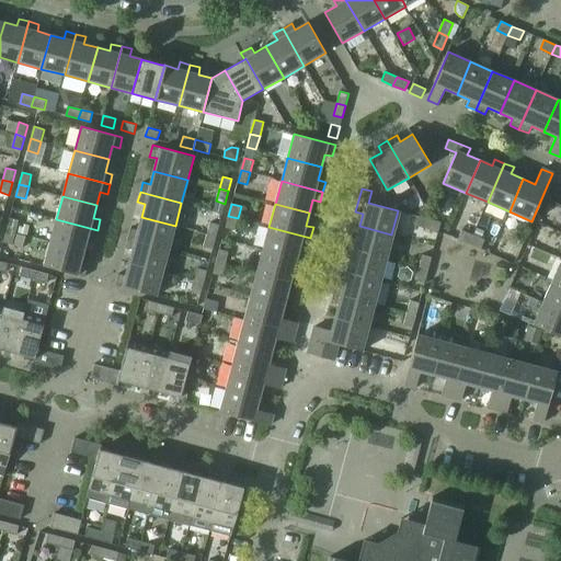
[(238,218),(228,216),(225,228),(235,230),(238,218)]
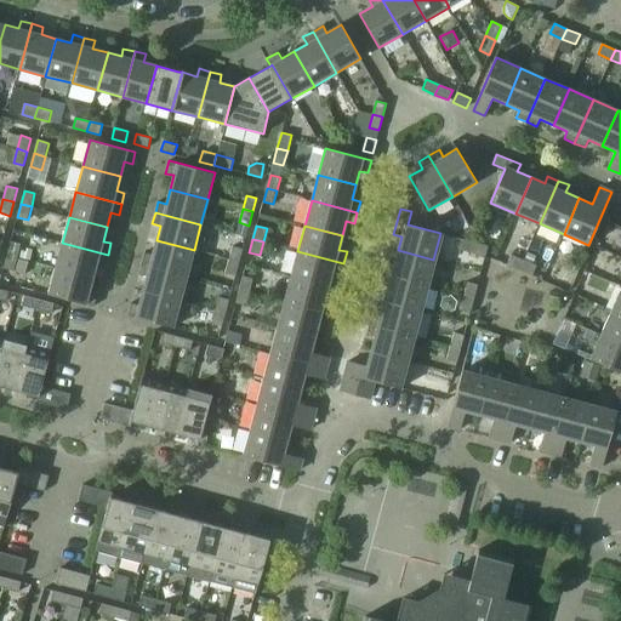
[(459,249),(476,254),(478,243),(461,239),(459,249)]
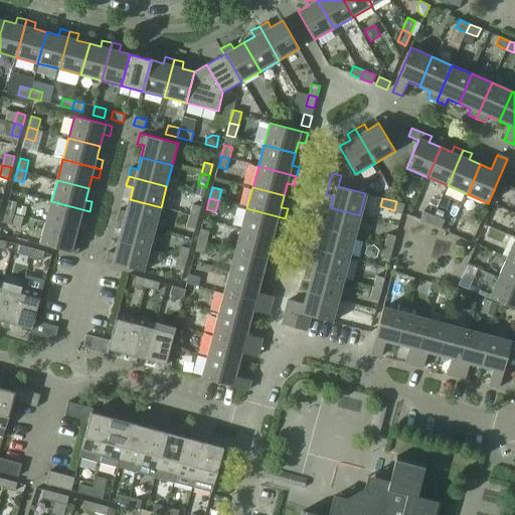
[(120,209),(118,218),(155,228),(161,207),(130,199),(127,210),(120,209)]
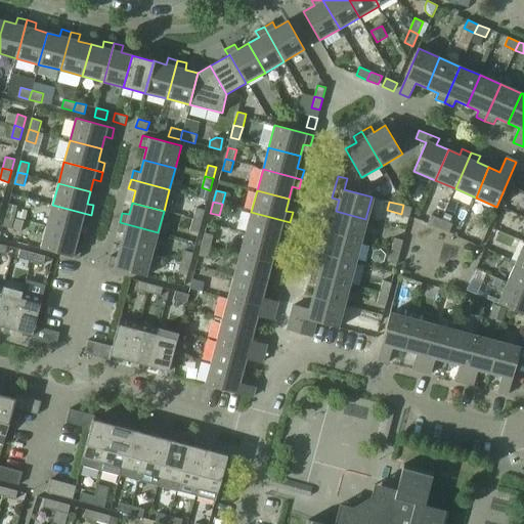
[(9,204),(6,215),(14,217),(17,206),(9,204)]
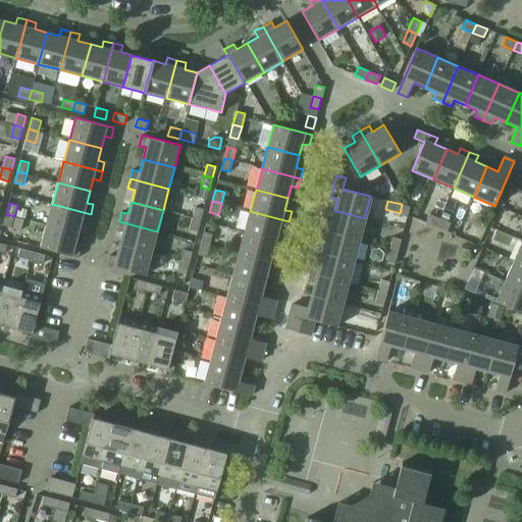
[(52,204),(47,224),(79,233),(82,221),(88,223),(91,214),(52,204)]
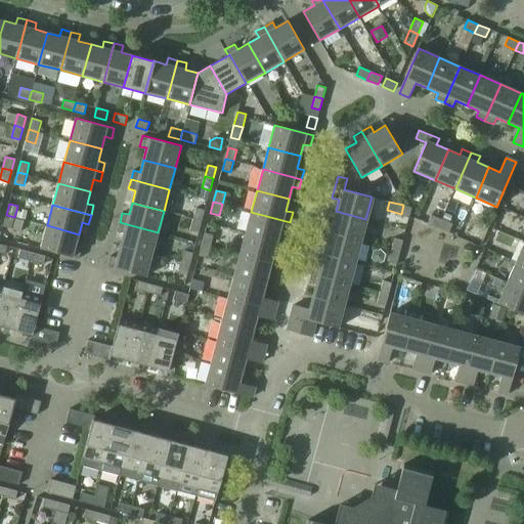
[(403,205),(401,214),(409,216),(412,208),(403,205)]
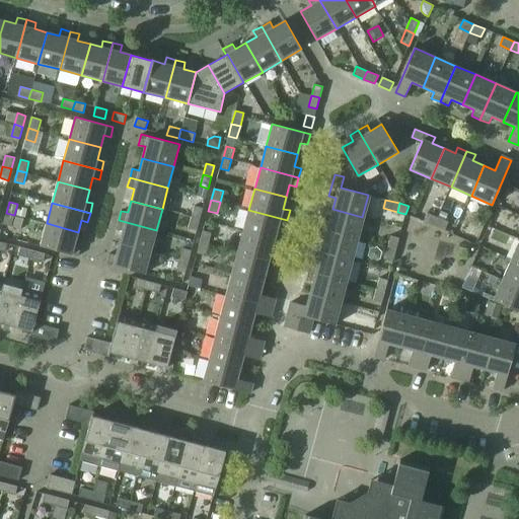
[(194,206),(192,217),(200,219),(203,208),(194,206)]
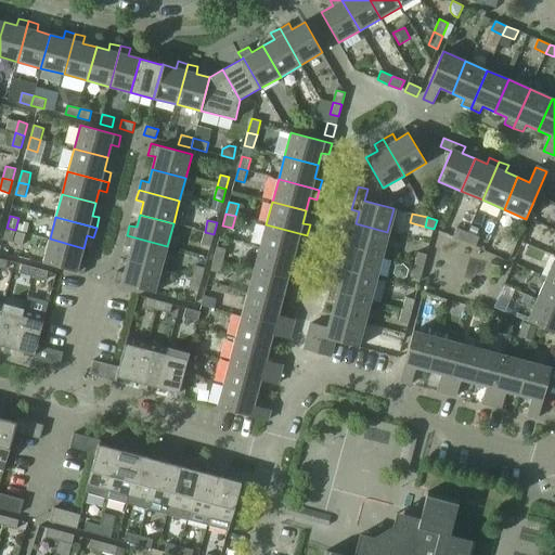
[(29,223),(20,221),(17,230),(26,232),(29,223)]
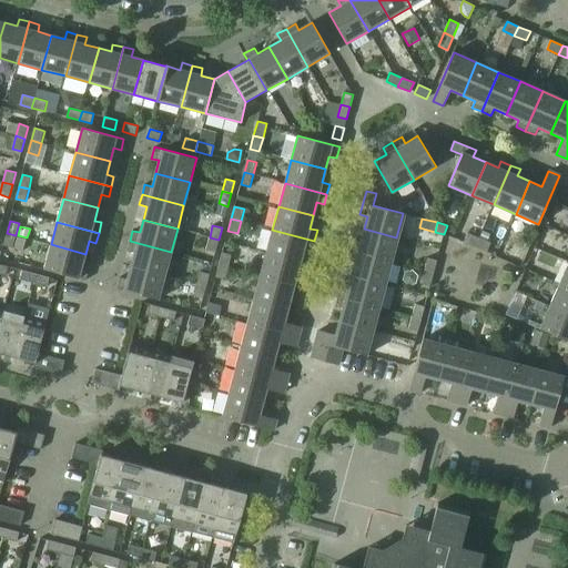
[(353,240),(351,250),(391,261),(396,237),(364,229),(361,242),(353,240)]
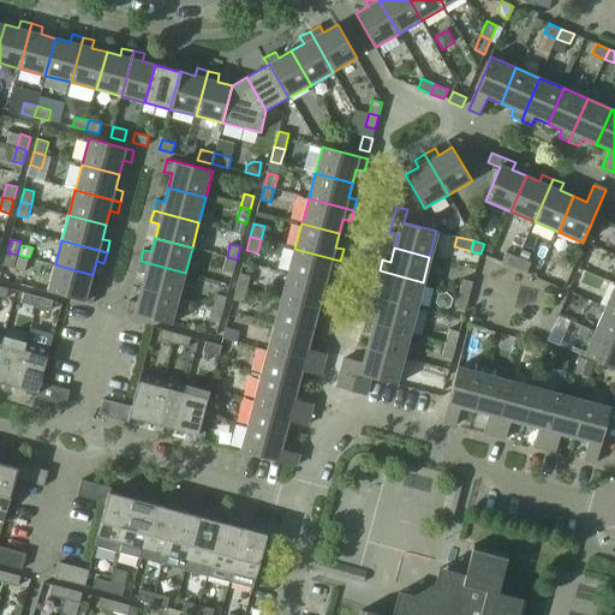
[(294,249),(288,274),(326,284),(329,269),(338,272),(340,261),(294,249)]
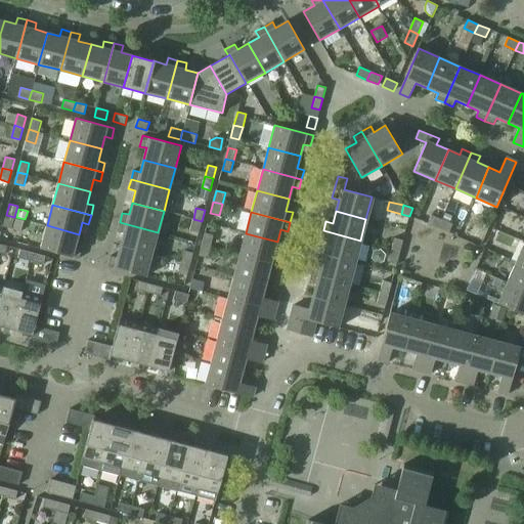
[(449,222),(452,216),(445,213),(443,219),(449,222)]
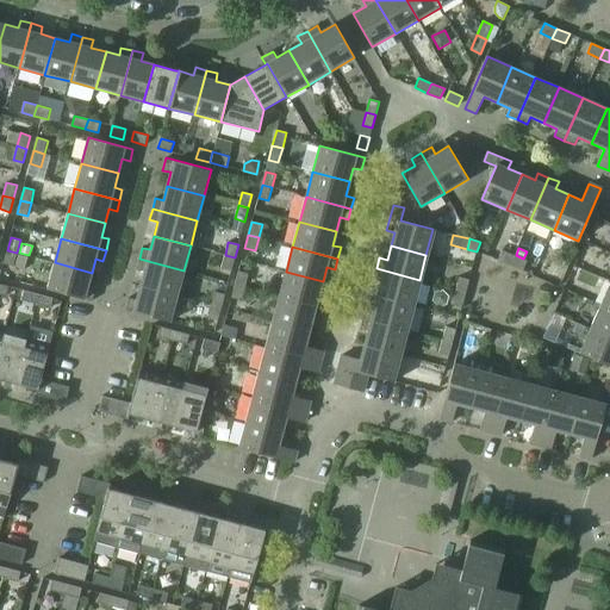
[(17,253),(7,250),(4,263),(13,266),(17,253)]
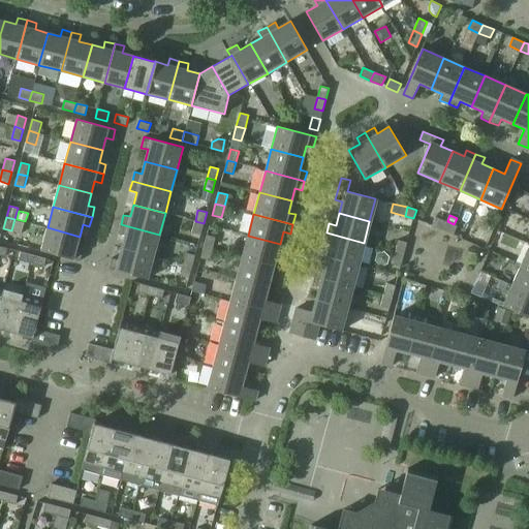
[(432,225),(442,229),(446,221),(435,217),(432,225)]
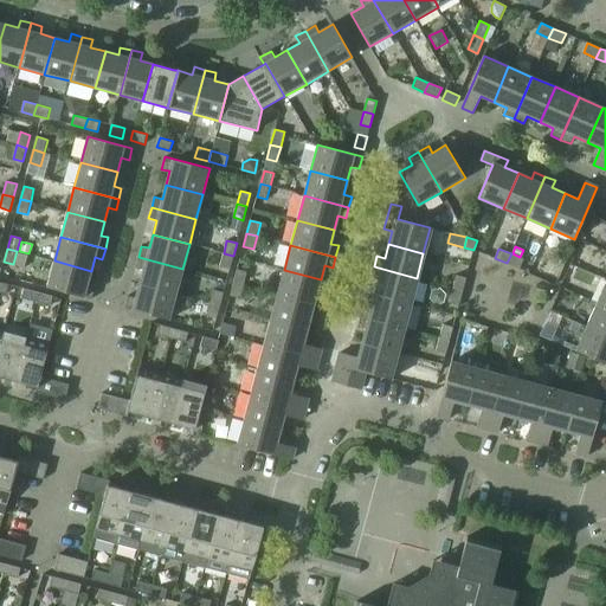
[(233,256),(224,253),(220,266),(230,269),(233,256)]
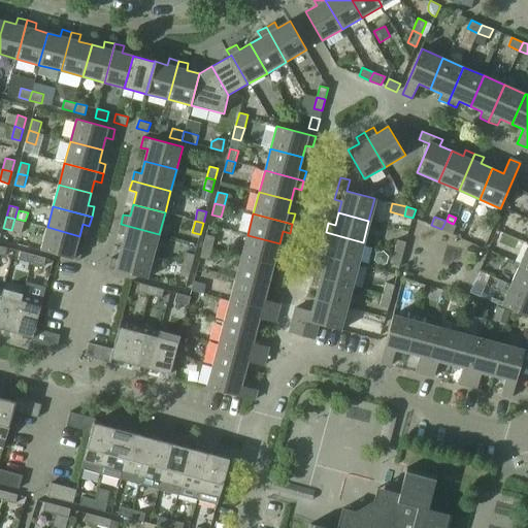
[(446,221),(441,229),(453,234),(456,226),(446,221)]
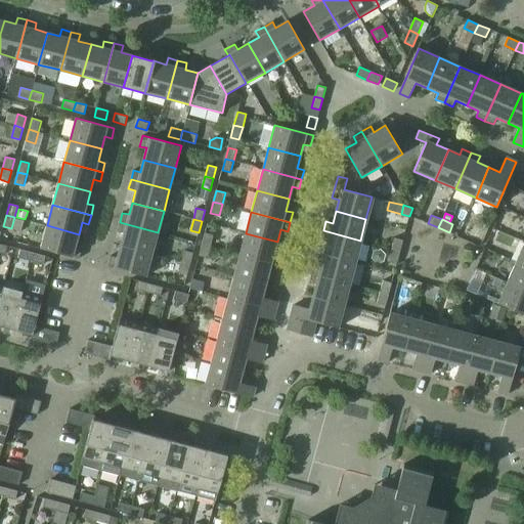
[(124,233),(121,246),(153,254),(158,232),(120,222),(117,231),(124,233)]
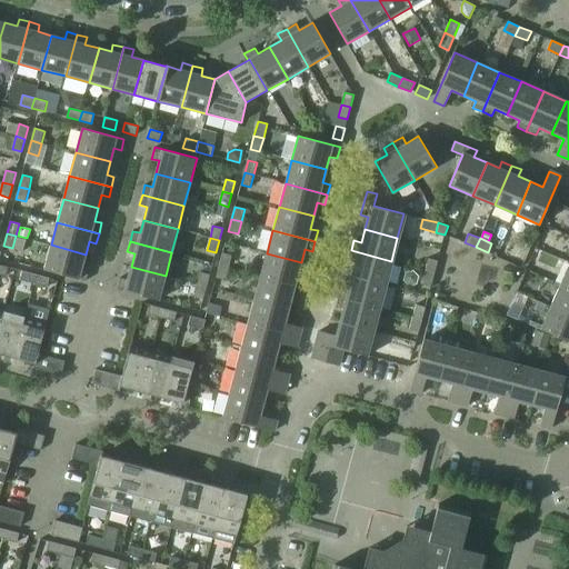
[(86,255),(51,245),(45,269),(86,281),(89,269),(82,267),(86,255)]
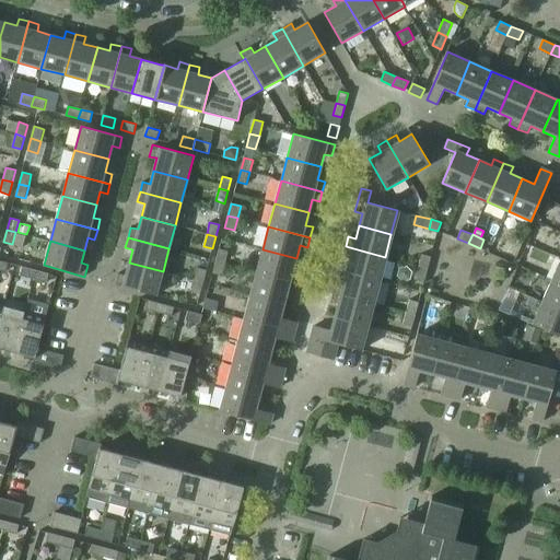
[(350,258),(347,271),(380,280),(385,257),(346,246),(342,257),(350,258)]
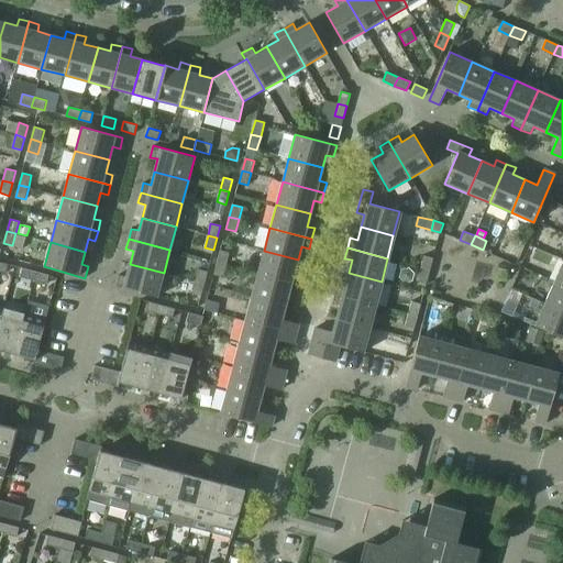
[(220,251),(217,263),(227,265),(230,253),(220,251)]
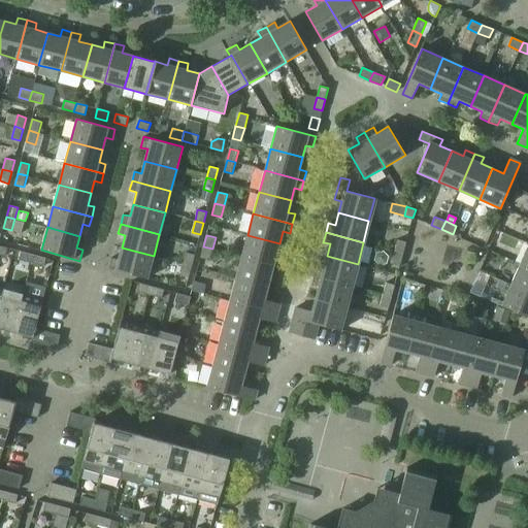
[(248,235),(241,256),(281,266),(283,257),(276,256),(279,243),(248,235)]
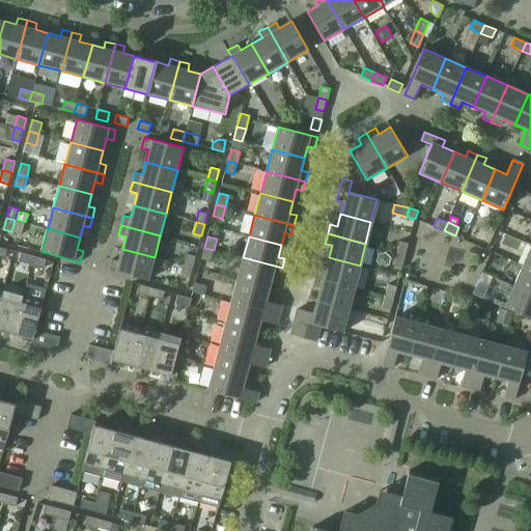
[(399,241),(396,253),(406,255),(409,244),(399,241)]
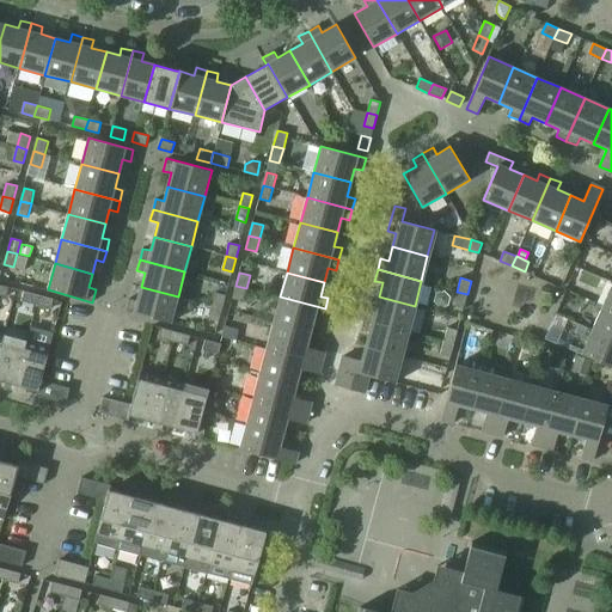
[(246,288),(236,286),(232,299),(243,301),(246,288)]
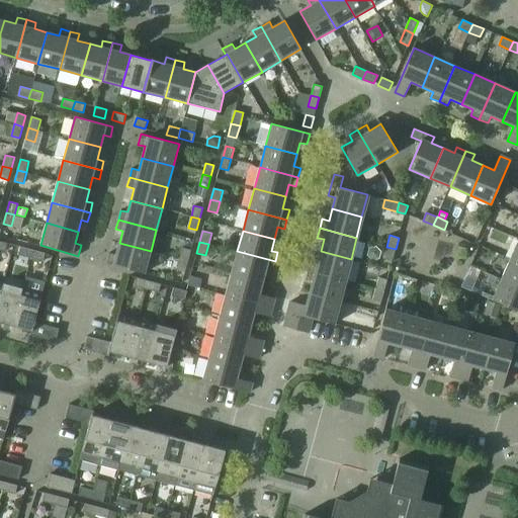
[(151,251),(119,243),(115,254),(109,253),(106,263),(145,273),(151,251)]
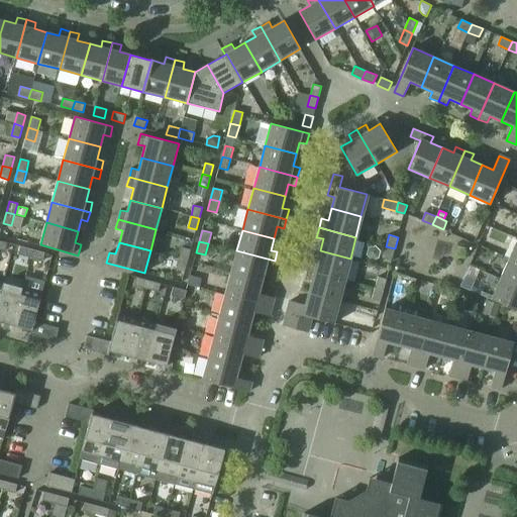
[(18,254),(30,257),(32,249),(20,246),(18,254)]
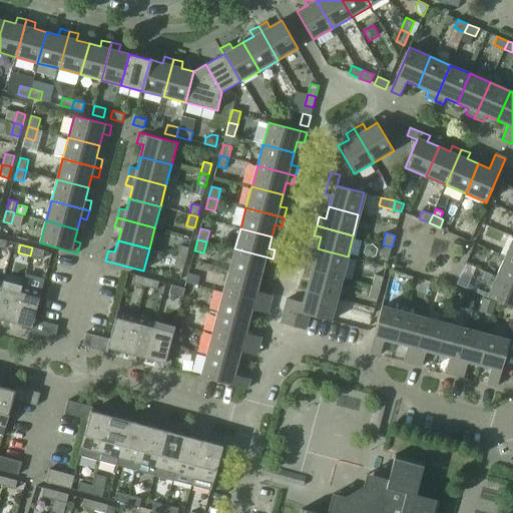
[(392,246),(383,244),(381,254),(389,258),(392,246)]
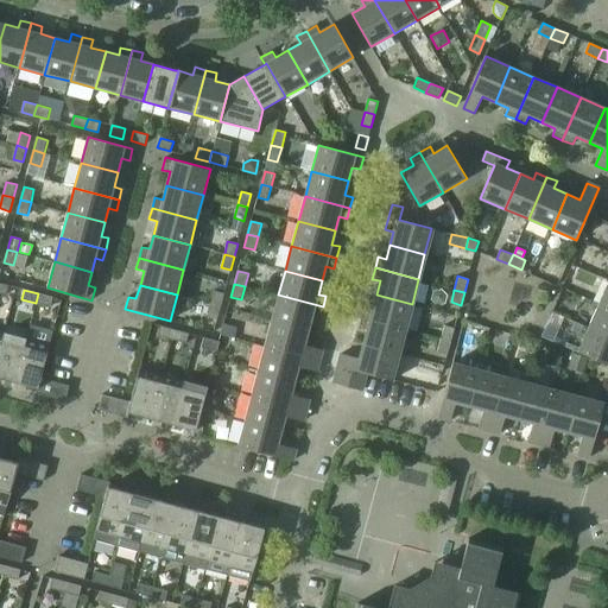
[(214,291),(210,304),(221,306),(225,293),(214,291)]
